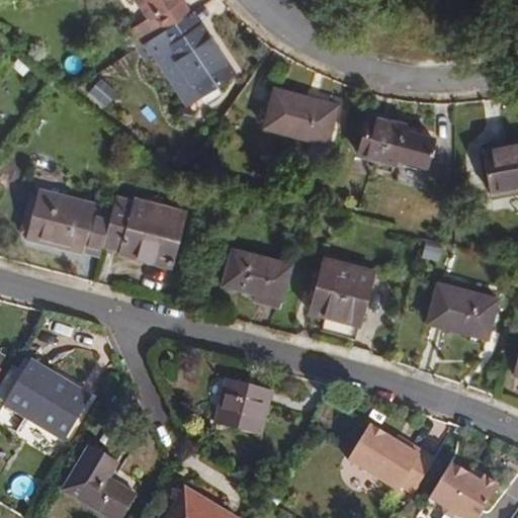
[(135,0),(145,16),(141,18),(150,34),(182,14),(173,0),(135,0)]
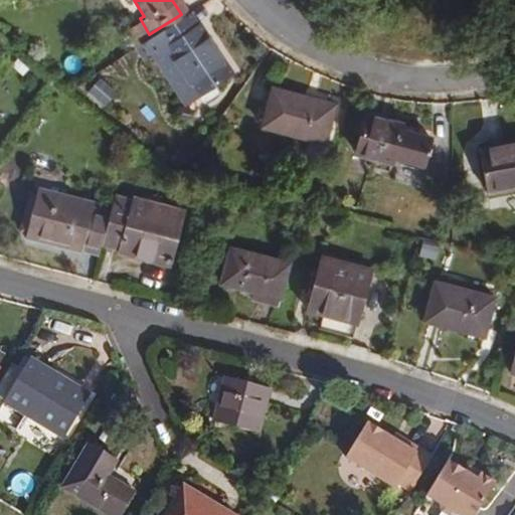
[(234,74),(201,18),(193,23),(181,14),(149,34),(145,38),(185,107),(198,99),(198,98),(197,96),(234,74)]
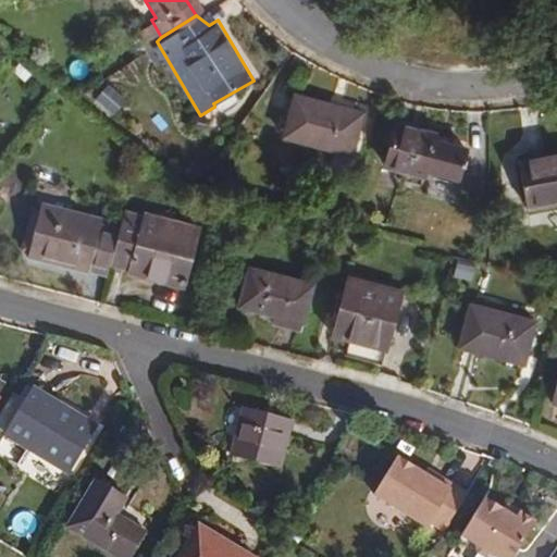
[(127,101),(106,84),(94,99),(114,116),(127,101)]
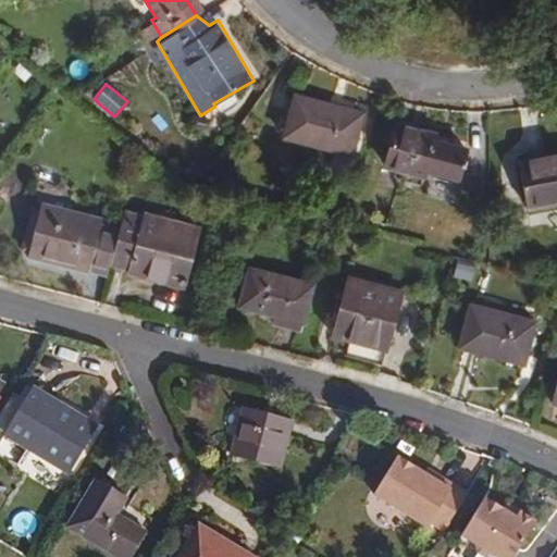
[(351,159),(362,116),(292,98),(281,140),(351,159)]
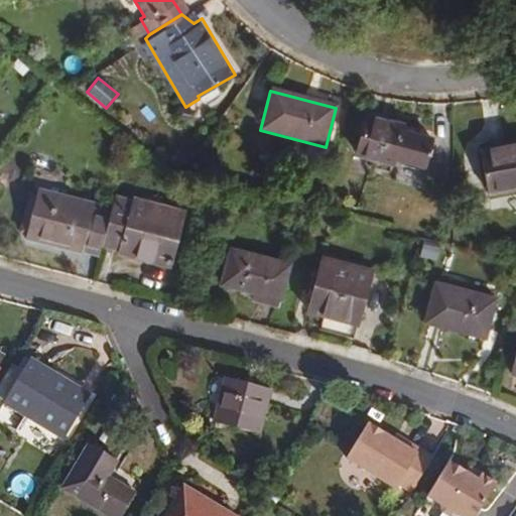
[(434,146),(436,135),(407,129),(408,124),(372,117),(370,130),(360,128),(355,155),(400,164),(400,162),(430,168),(432,154),(437,155),(439,147),(434,146)]
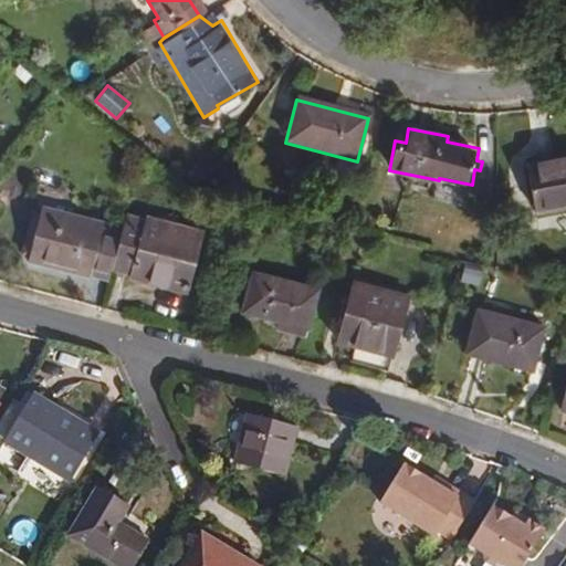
[(565,205),(565,157),(527,164),(535,210),(565,205)]
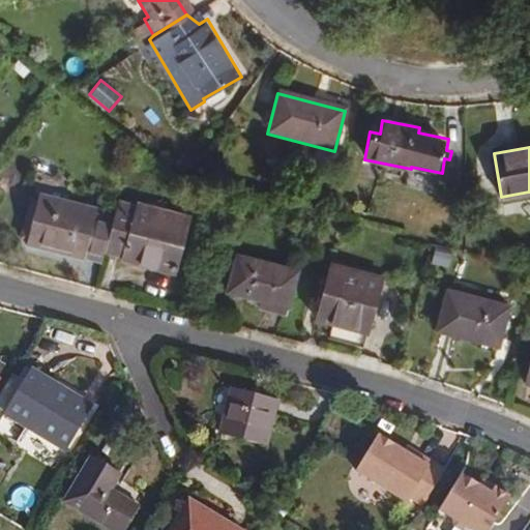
[(110,224),(92,219),(94,210),(37,196),(25,243),(83,259),(86,248),(102,253),(104,247),(110,224)]
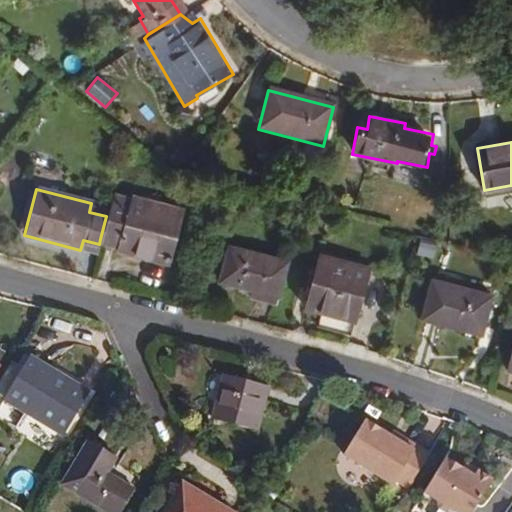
[(168,265),(183,209),(130,195),(128,203),(111,198),(106,216),(100,239),(117,244),(115,251),(168,265)]
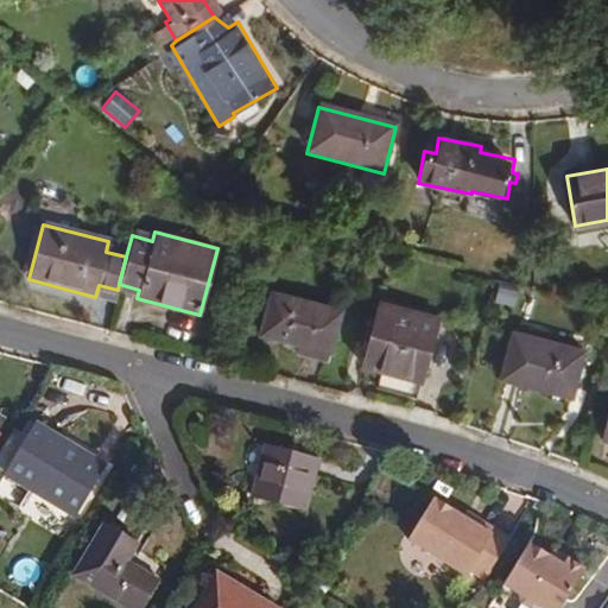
[(327,362),(343,310),(272,292),(260,331),(303,343),(301,355),(327,362)]
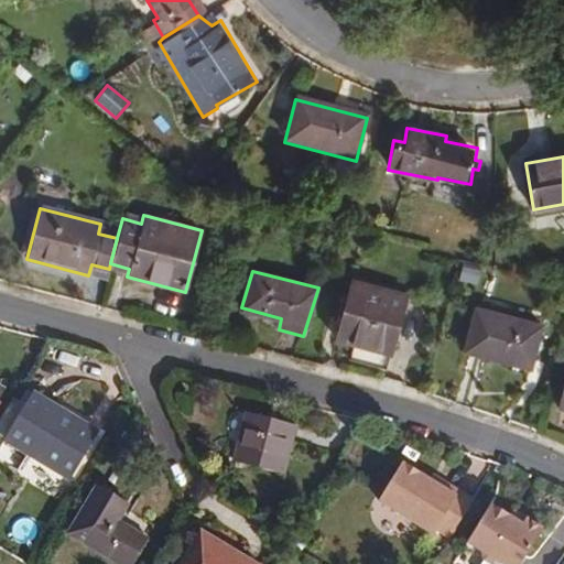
[(387,356),(402,295),(348,281),(333,342),(387,356)]
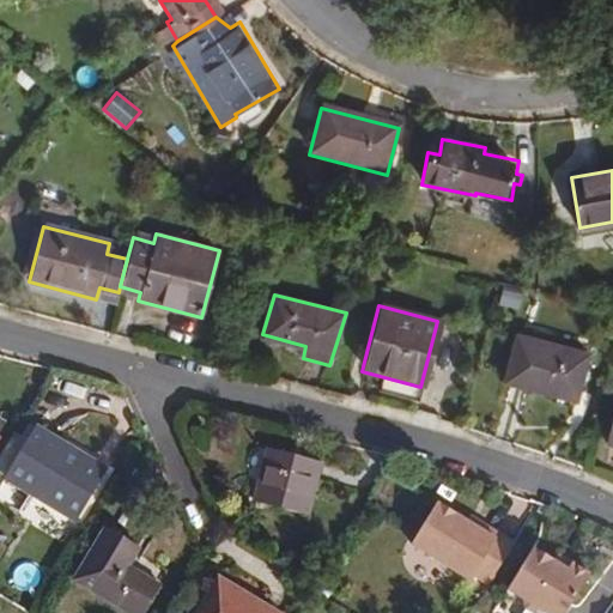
[(578,406),(593,354),(515,332),(499,383),(578,406)]
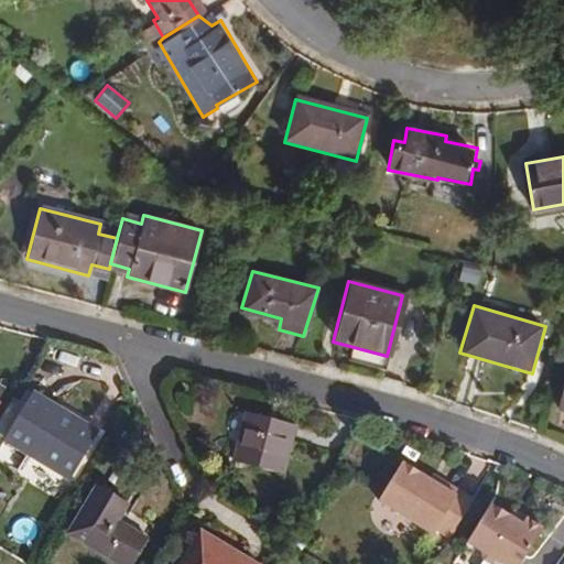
[(563,414),(563,375),(553,412),(563,414)]
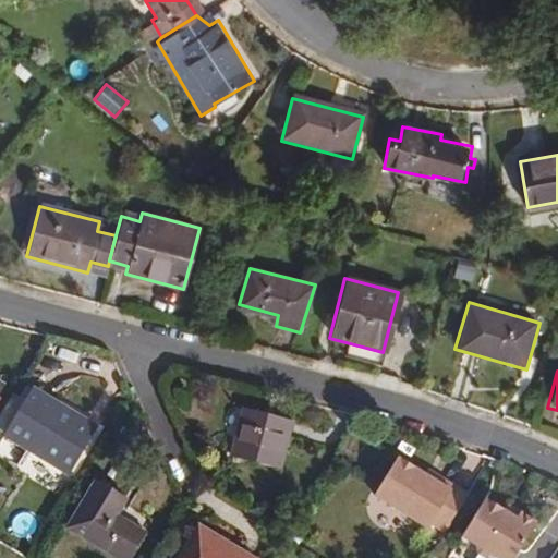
[(67,477),(96,426),(33,388),(3,439),(67,477)]
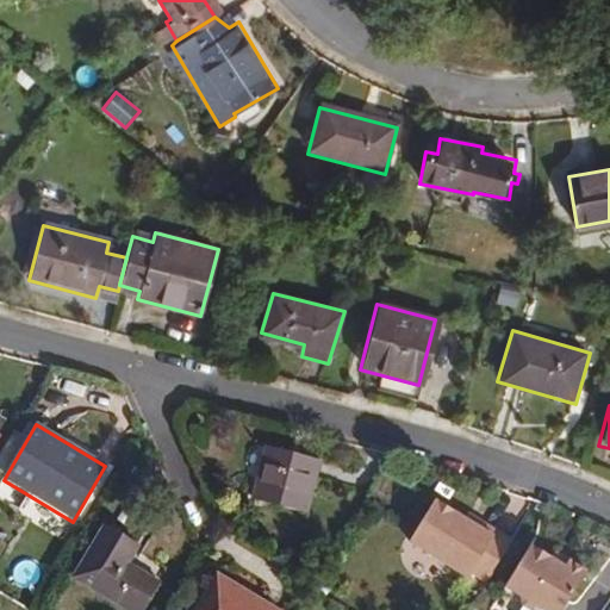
[(322,464),(265,449),(251,500),(309,515),(322,464)]
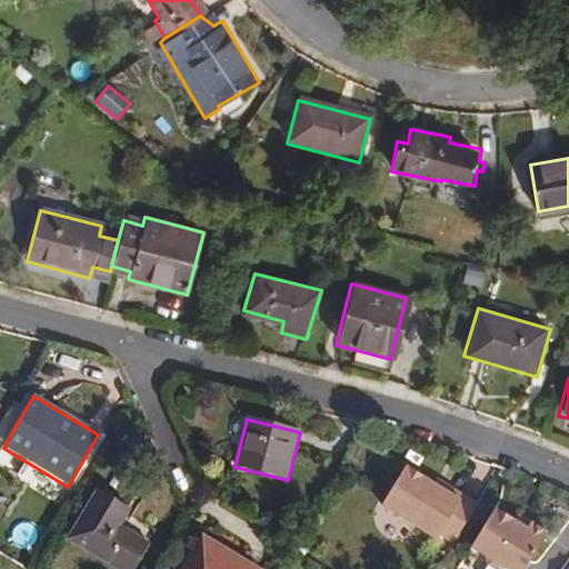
[(449,547),(473,507),(431,480),(429,485),(402,468),(377,510),(429,542),(437,539),(449,547)]
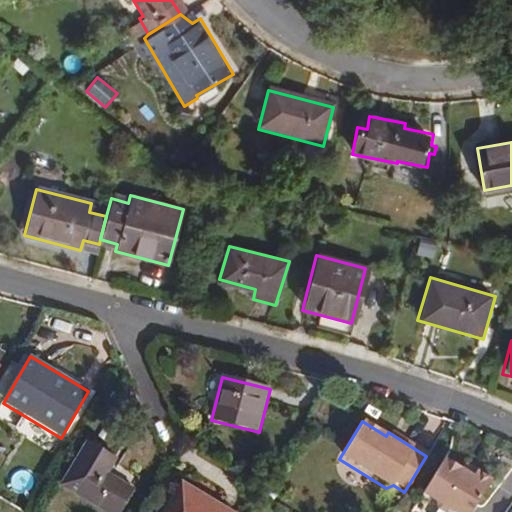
[(102,511),(126,511),(136,496),(110,480),(119,464),(92,448),(68,491),(102,511)]
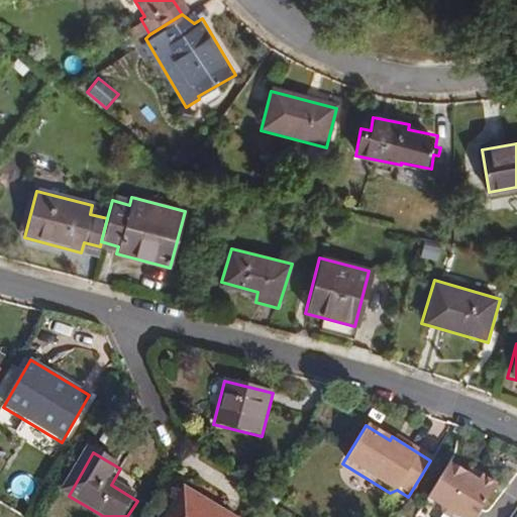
[(456,516),(479,516),(499,486),(485,477),(482,482),(450,462),(428,499),(456,516)]
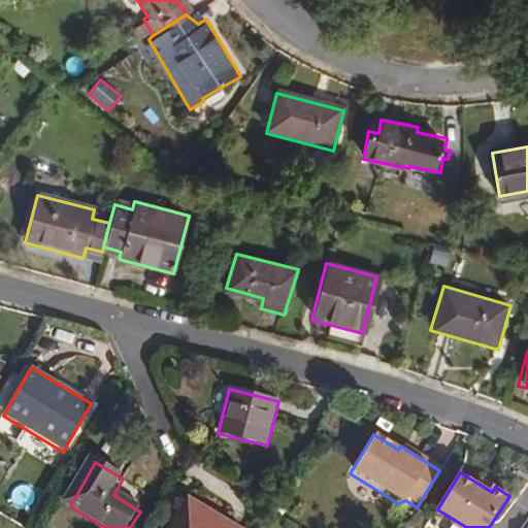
[(242,527),(185,496),(167,527),(242,527)]
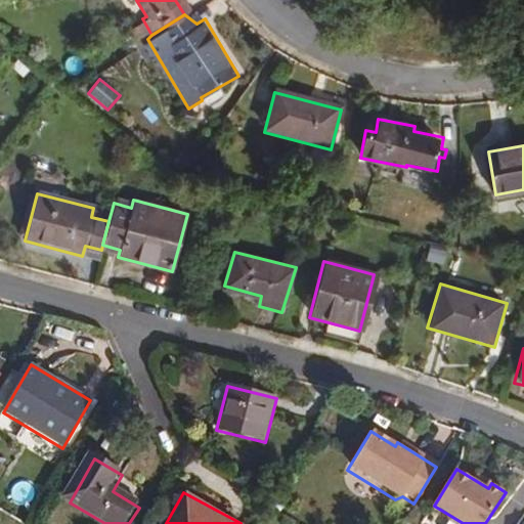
All buildings are outlined.
